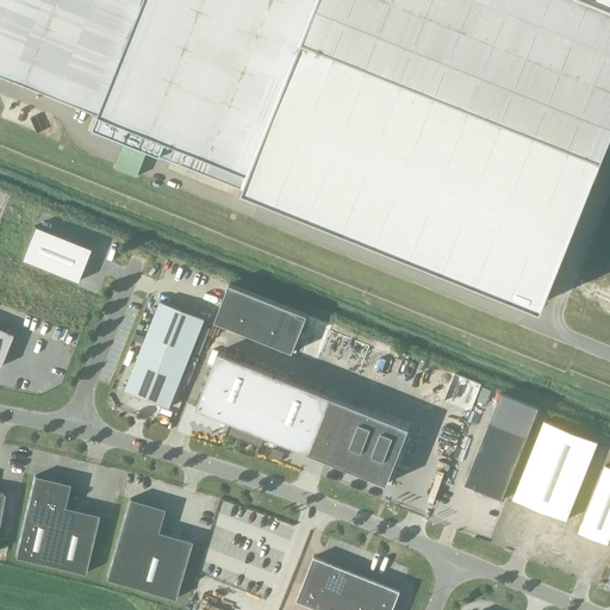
[(242,187),(243,184),(304,32),(317,0),(0,0),(0,74),(99,113),(93,128),(242,187)]
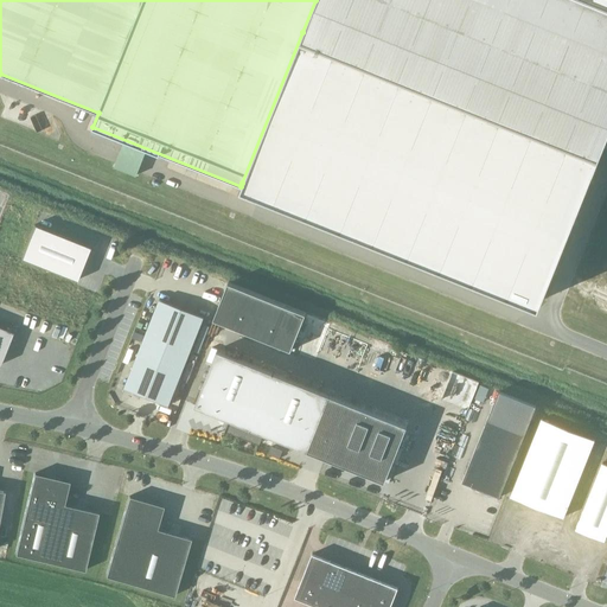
[(606,0),(315,0),(302,32),(600,151),(606,133),(606,0)]
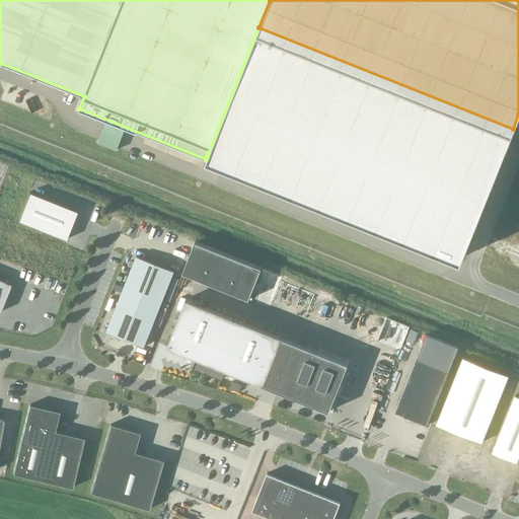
[(258,27),(207,156),(461,257),(513,129),(258,27)]
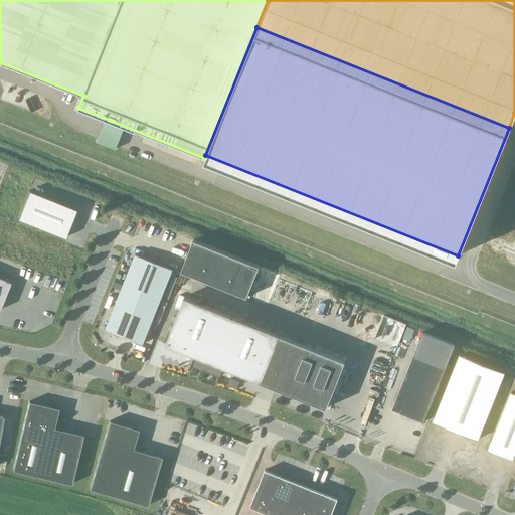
[(29,190),(17,219),(64,237),(75,209),(29,190)]
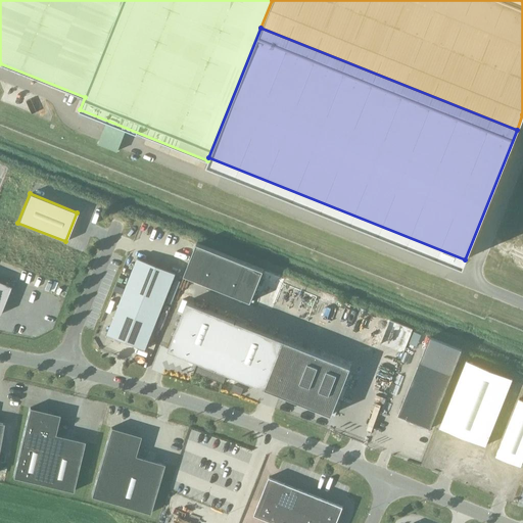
[(196,243),(184,275),(250,301),(264,270),(196,243)]
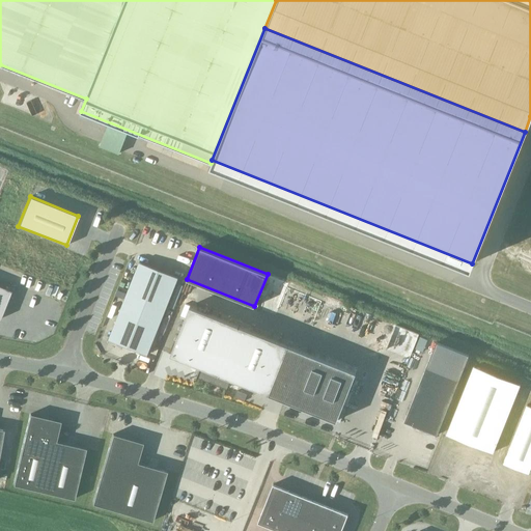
[(178,277),(139,261),(108,339),(147,355),(178,277)]
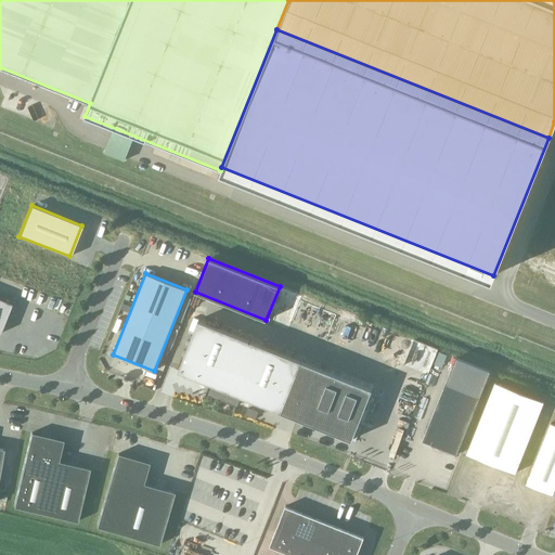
[(0,298),(0,333),(12,304),(0,298)]
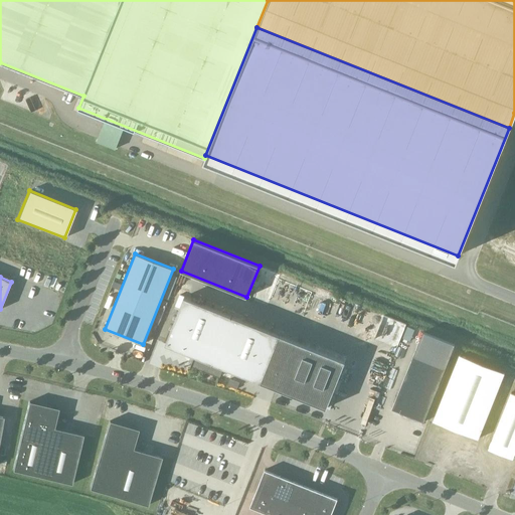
[(310,313),(317,294),(283,282),(276,301),(310,313)]
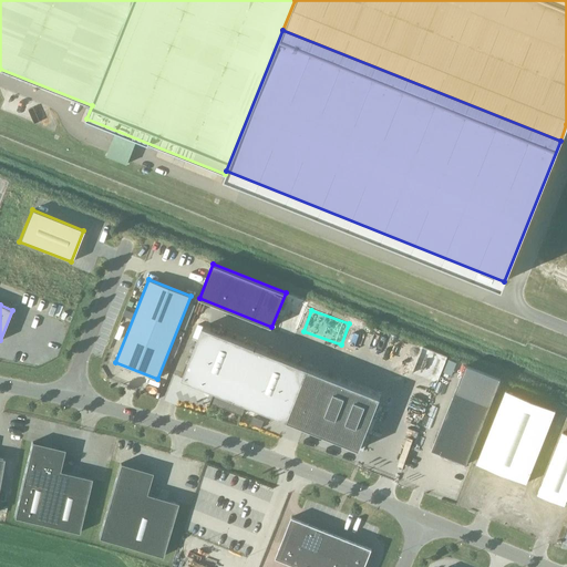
[(203,327),(182,378),(214,391),(208,404),(209,404),(210,403),(226,409),(232,398),(359,449),(380,398),(203,327)]
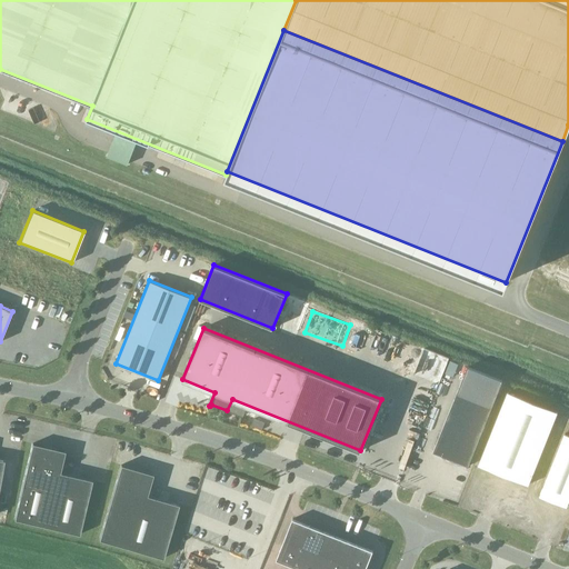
[(368,337),(362,353),(376,357),(381,341),(368,337)]
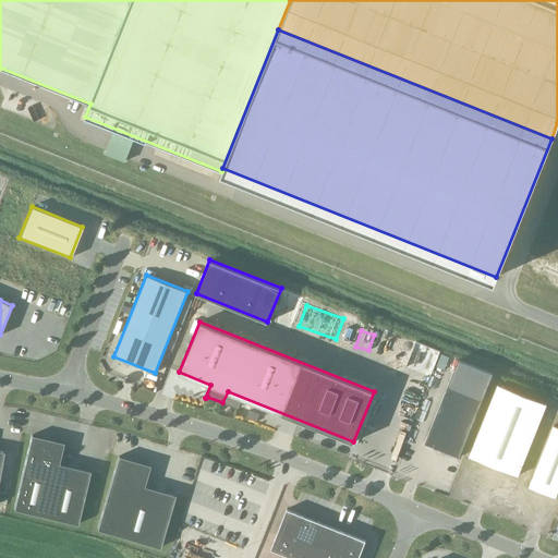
[(447,386),(425,443),(459,457),(482,399),(493,373),(458,360),(447,386)]
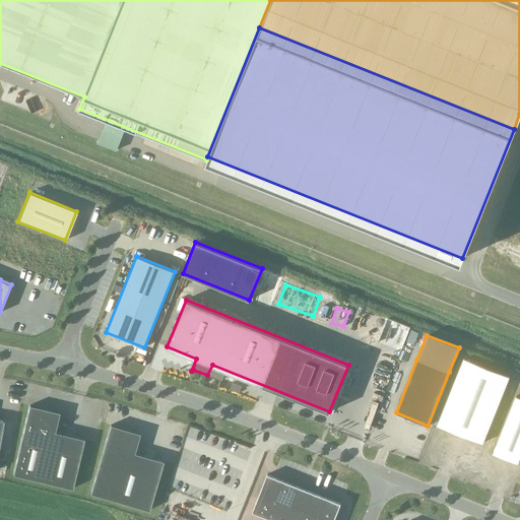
[(482,443),(509,377),(463,359),(437,425),(482,443)]
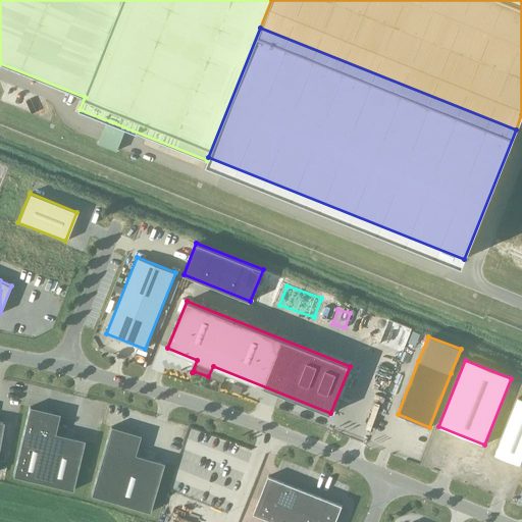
[(521,399),(517,398),(494,455),(520,464),(521,458),(521,399)]
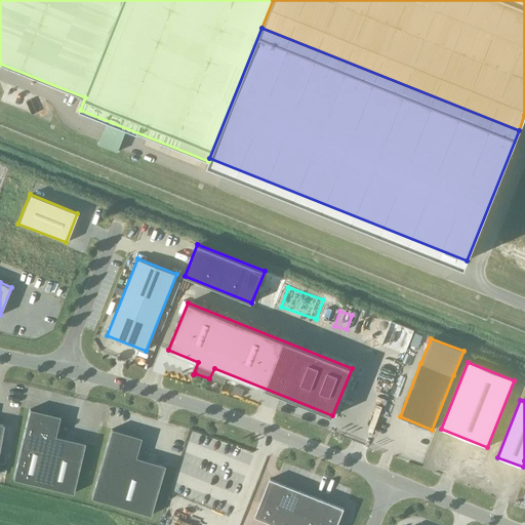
[(55,436),(59,416),(30,409),(13,479),(73,493),(85,443),(55,436)]
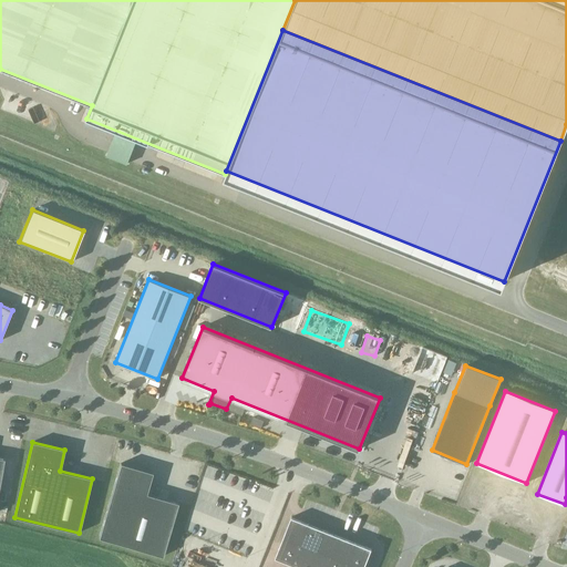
[(146,494),(152,473),(120,463),(99,537),(162,556),(178,503),(146,494)]
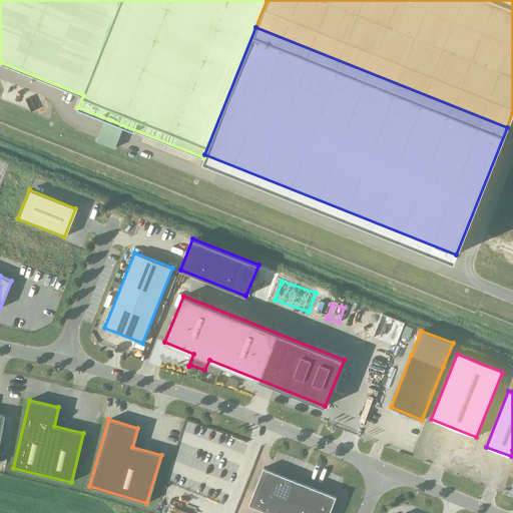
[(329,512),(336,496),(264,468),(248,505),(270,512),(329,512)]
